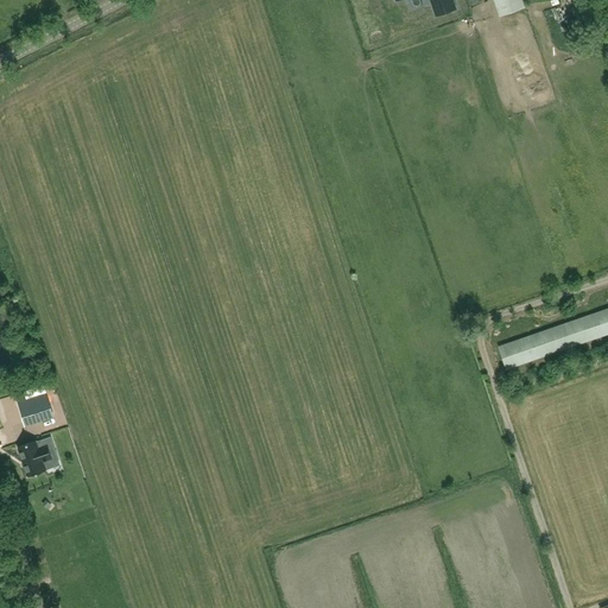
[(430,0),(436,16),(456,10),(453,0),(430,0)]
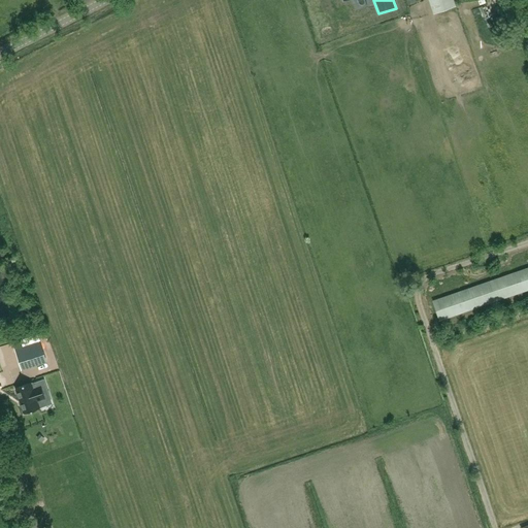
[(454,0),(429,0),(434,13),(456,6),(454,0)]
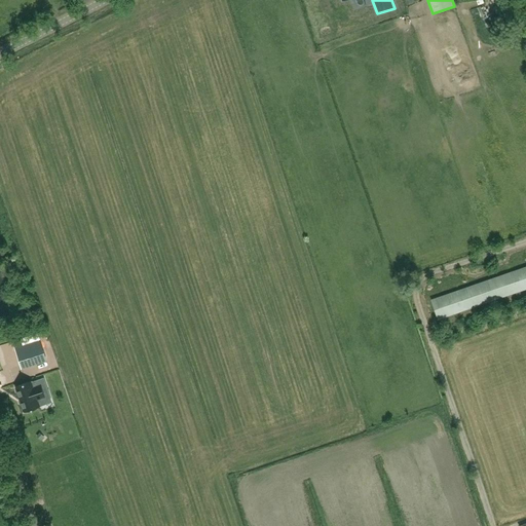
[(525,267),(431,300),(438,320),(525,289),(525,267)]
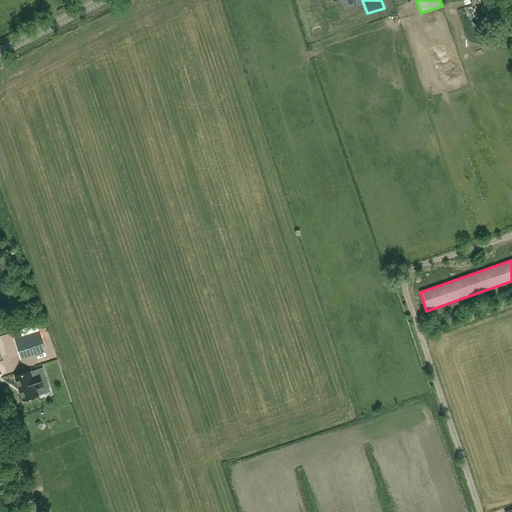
[(20,355),(44,347),(39,332),(15,340),(20,355)]
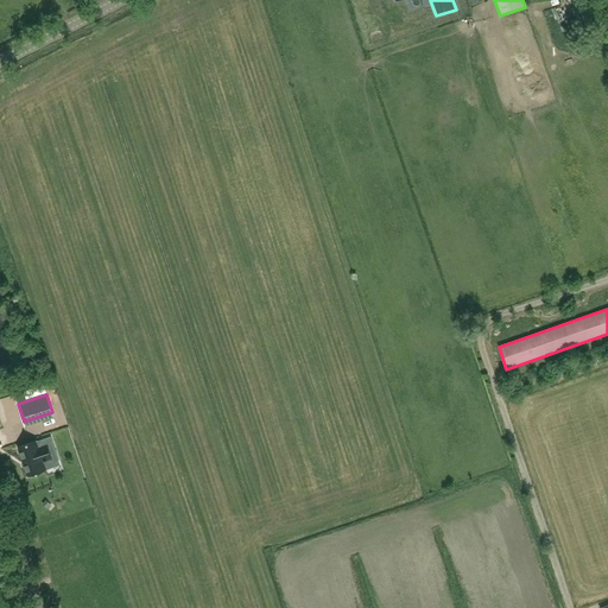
[(18,447),(29,476),(46,470),(43,461),(52,458),(51,456),(55,455),(51,445),(49,447),(48,444),(42,447),(39,441),(37,442),(37,441),(18,447)]
